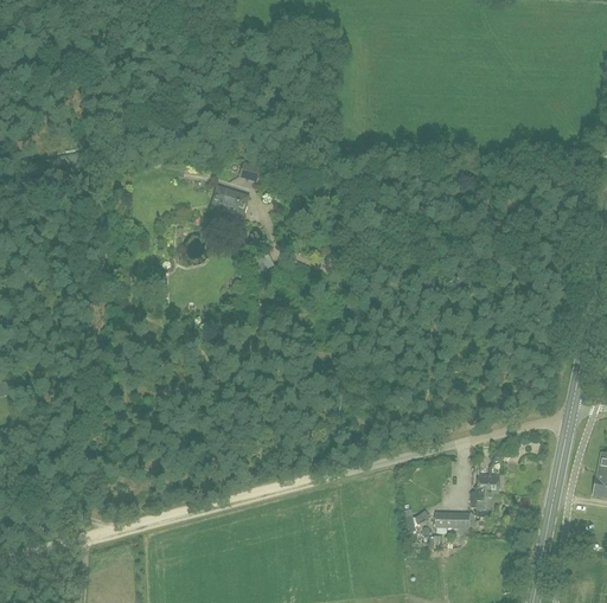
[(256,180),(257,177),(261,165),(244,159),(241,172),(240,175),(256,180)]
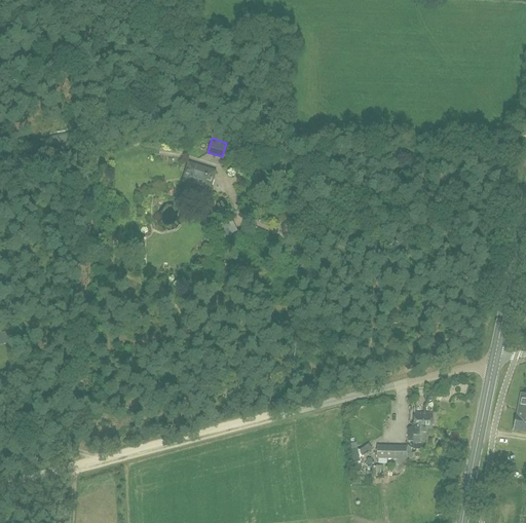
[(210,186),(215,167),(199,163),(199,162),(189,158),(184,178),(210,186)]
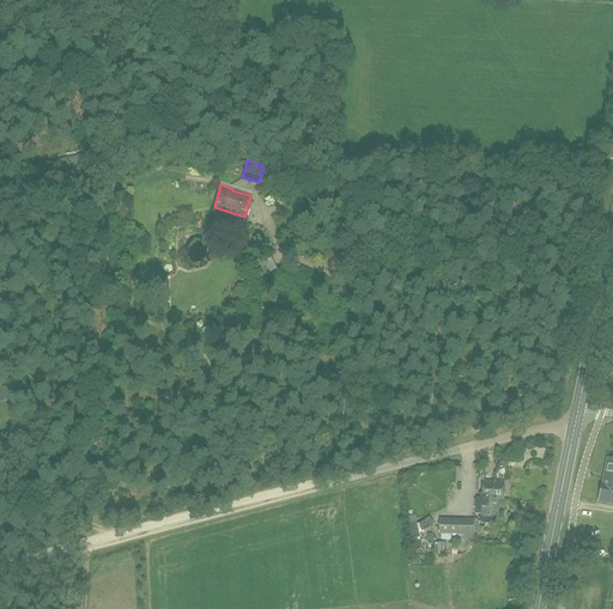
[(481,497),(498,498),(504,498),(504,491),(505,483),(504,483),(504,477),(483,476),(481,493),(477,493),(474,495),(474,497),(481,497)]
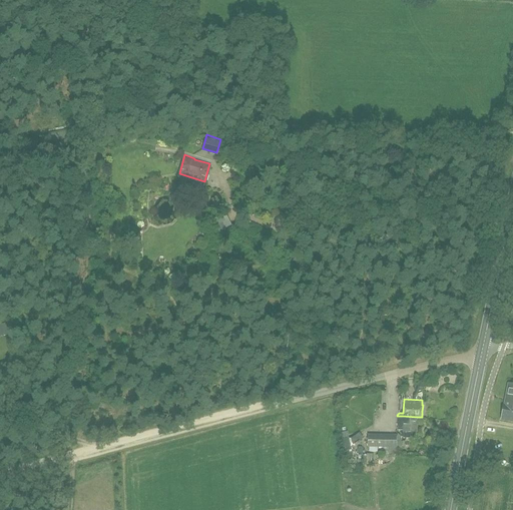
[(512,401),(505,400),(504,400),(501,416),(512,418),(512,401)]
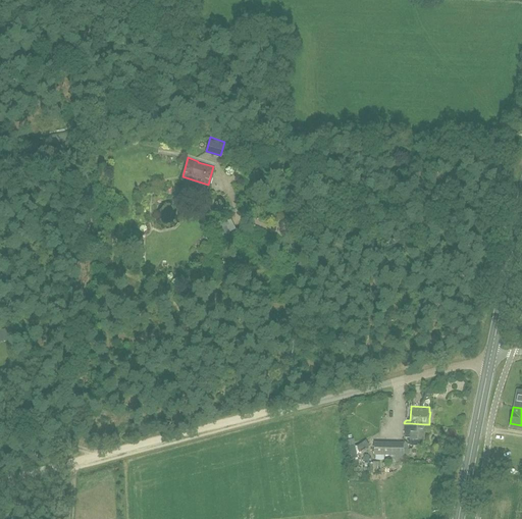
[(423,437),(424,424),(410,423),(404,423),(404,434),(410,434),(410,437),(411,437),(410,443),(421,443),(423,442),(423,437)]
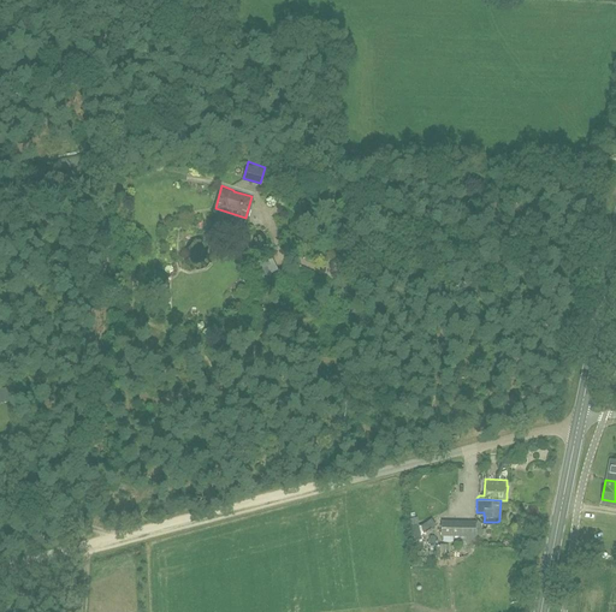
[(475,539),(475,534),(475,518),(442,517),(442,533),(466,533),(466,539),(457,539),(457,542),(463,542),(463,545),(468,545),(468,541),(473,541),(473,539),(475,539)]
